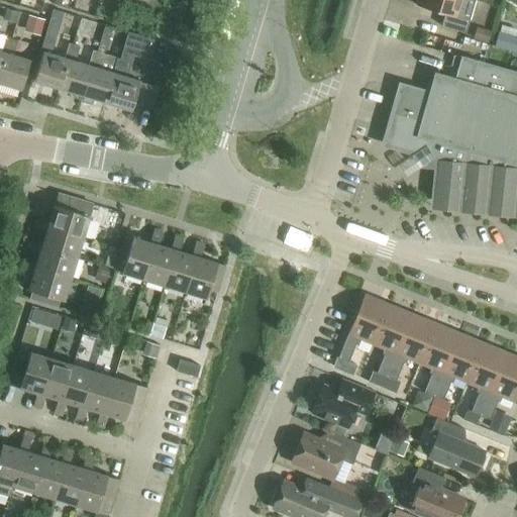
[(466,33),(476,0),(416,0),(416,2),(418,2),(417,5),(445,14),(441,26),(466,33)]
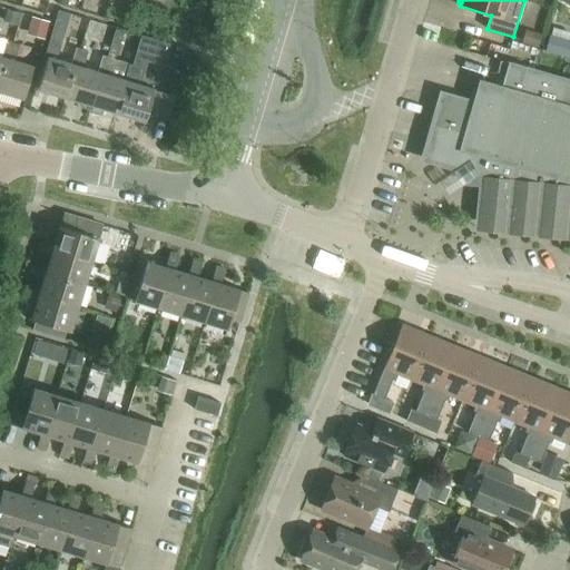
[(7,10),(3,22),(17,26),(20,15),(7,10)]
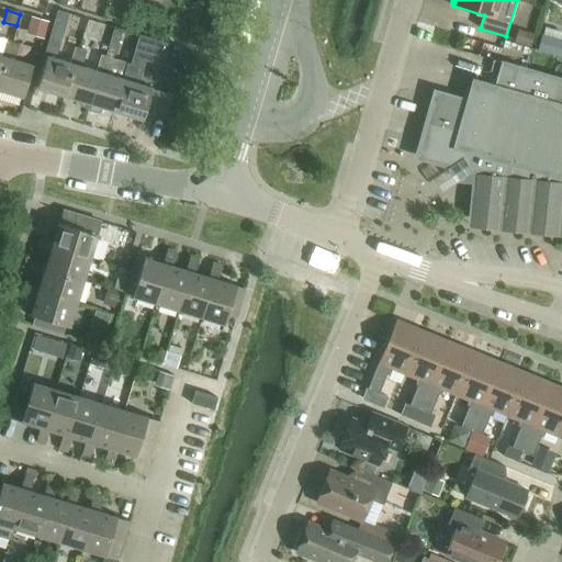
[(32,18),(26,35),(43,40),(47,22),(32,18)]
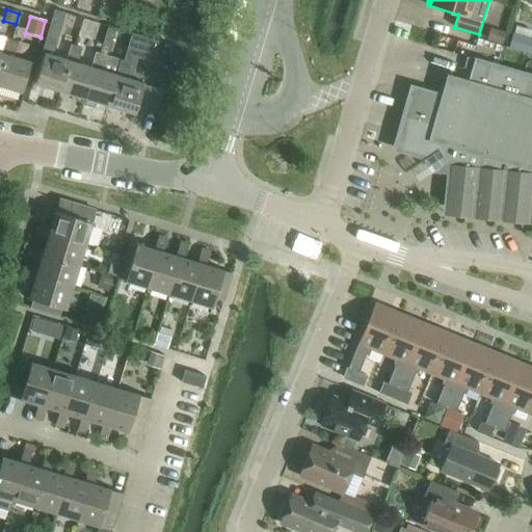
[(50,24),(46,37),(47,37),(57,41),(61,27),(50,24)]
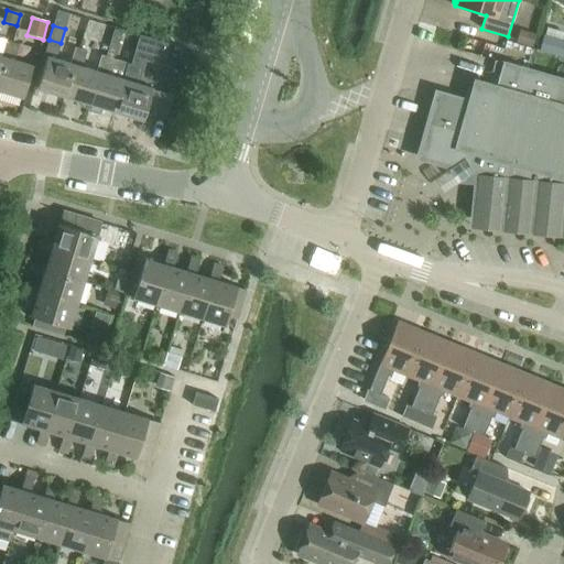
[(101,55),(97,71),(97,72),(100,73),(90,105),(117,112),(127,80),(123,79),(128,63),(115,60),(119,44),(123,30),(115,28),(106,56),(101,55)]
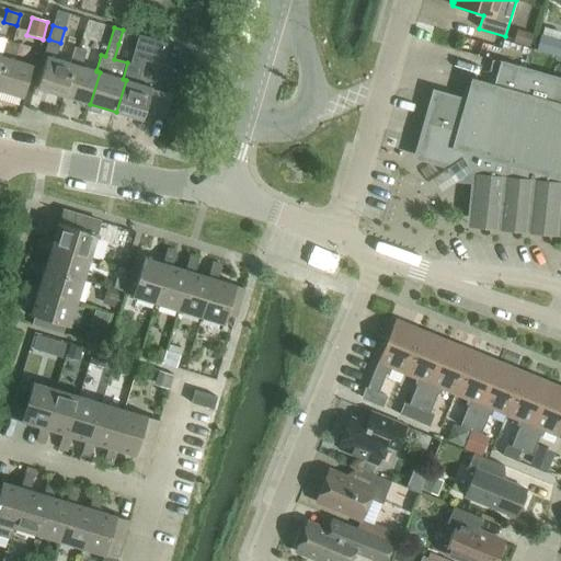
[(516,31),(513,43),(529,47),(533,35),(516,31)]
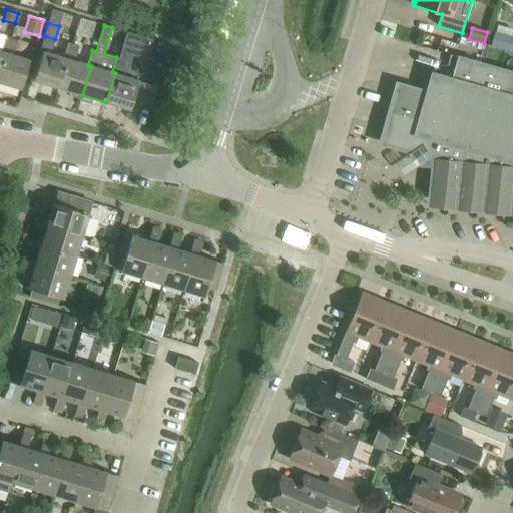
[(115,73),(106,102),(130,109),(133,101),(137,102),(138,103),(150,106),(151,107),(156,91),(155,91),(143,87),(141,87),(137,86),(139,79),(125,75),(129,62),(131,56),(146,60),(152,40),(127,32),(123,43),(119,58),(116,57),(112,72),(115,73)]
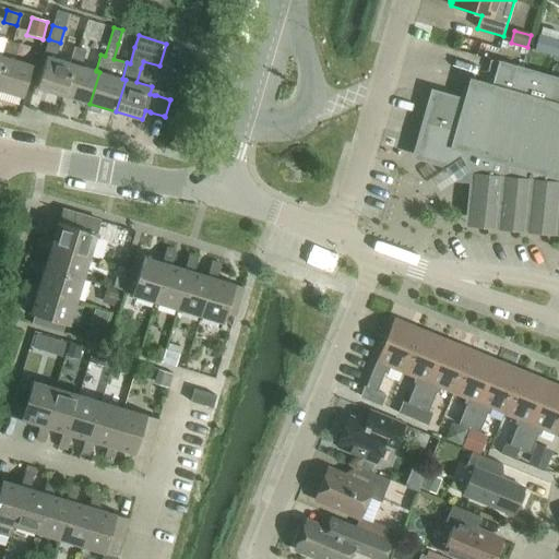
[(538,35),(534,51),(558,58),(558,40),(539,36),(538,35)]
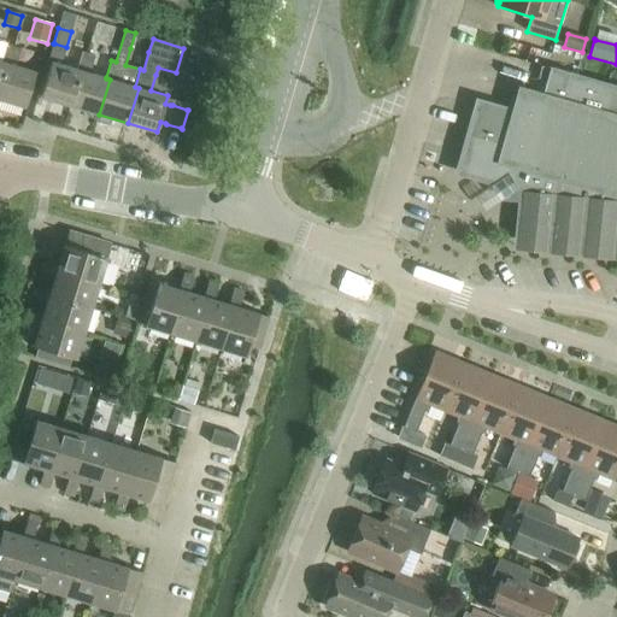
[(0,84),(6,64),(3,63),(9,45),(12,46),(12,45),(0,41),(0,84)]
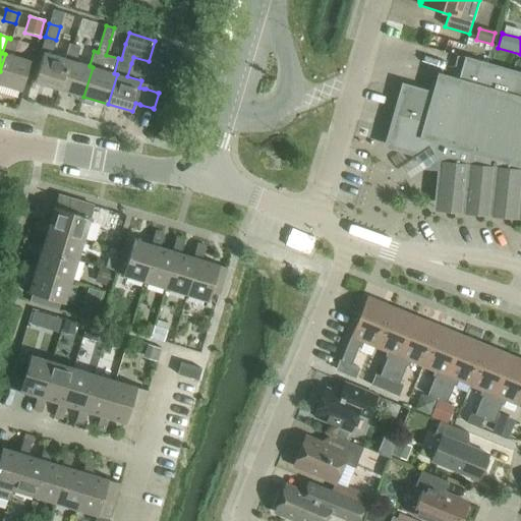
[(36,82),(60,90),(68,60),(65,59),(65,58),(52,54),(56,40),(46,37),(41,52),(44,53),(36,82)]
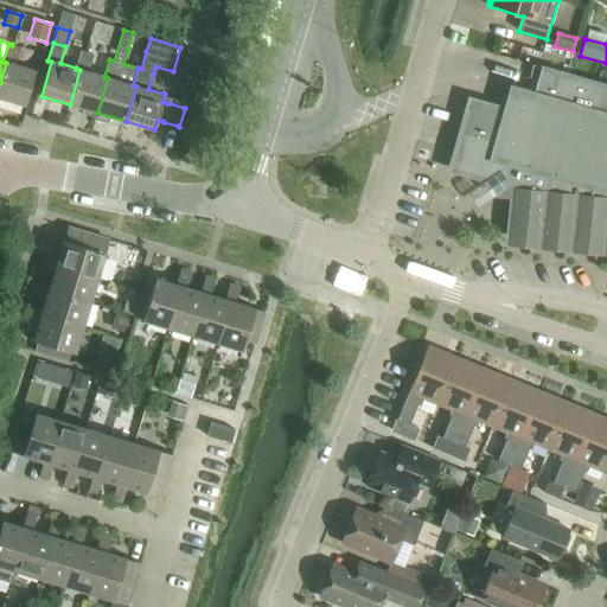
[(6,63),(0,83),(0,97),(25,106),(36,70),(17,64),(21,48),(12,44),(12,45),(8,44),(2,62),(6,63)]
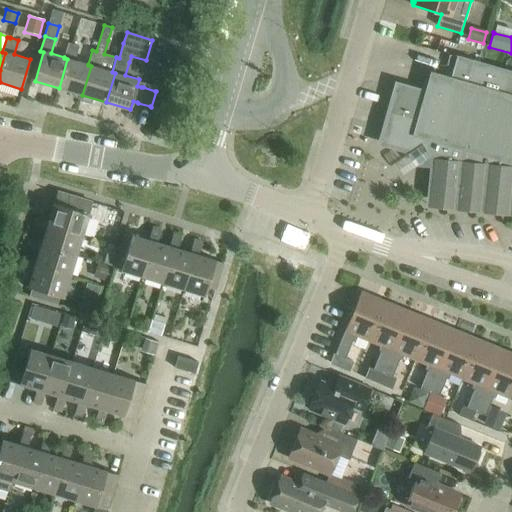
[(67,59),(59,88),(82,95),(91,66),(88,65),(88,64),(75,60),(79,46),(69,43),(64,57),(64,58),(67,59)]
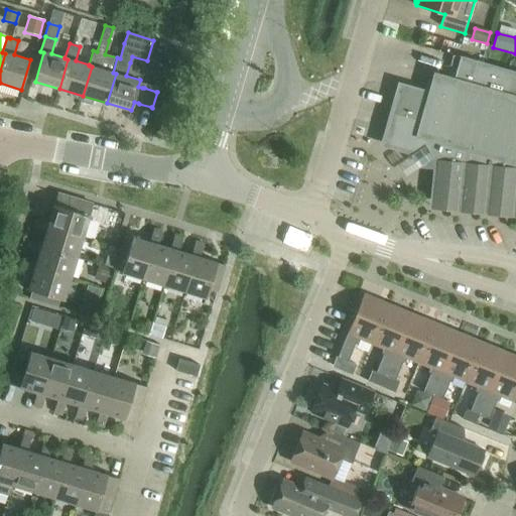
[(386,129),(383,139),(391,142),(414,148),(418,150),(422,155),(427,162),(435,163),(431,200),(458,203),(487,205),(514,208),(515,186),(515,73),(453,55),(449,68),(446,78),(435,75),(428,98),(397,90),(386,129)]
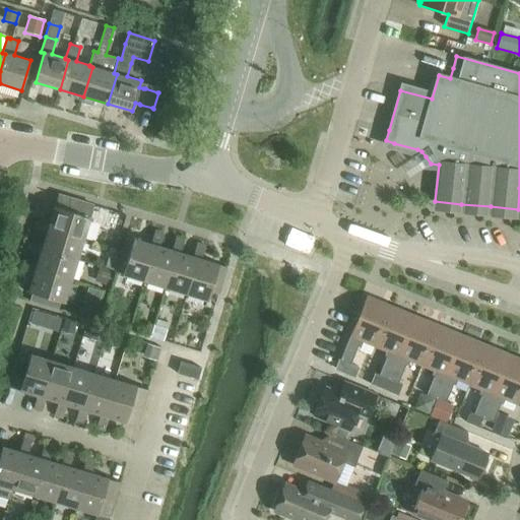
[(59,195),(50,224),(49,229),(84,240),(91,218),(94,206),(59,195)]
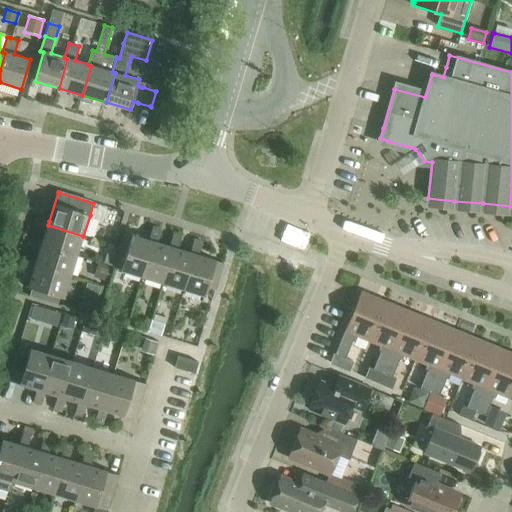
[(46,229),(42,242),(43,242),(42,245),(77,256),(83,236),(48,225),(49,221),(35,217),(32,225),(46,229)]
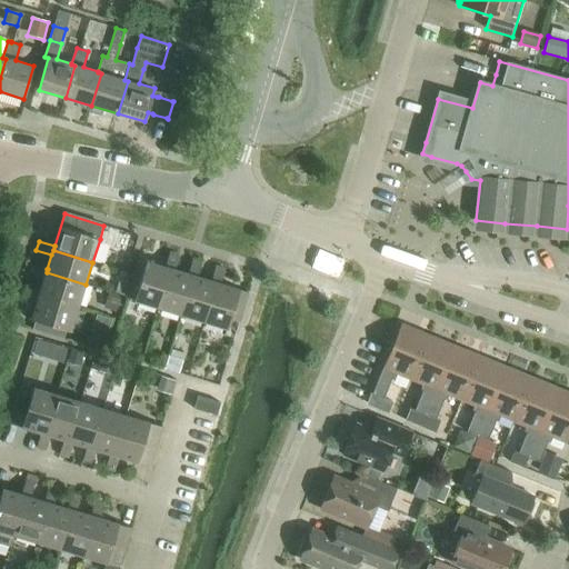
[(138,261),(131,283),(127,297),(135,300),(135,301),(158,309),(170,270),(175,270),(179,256),(170,252),(166,267),(147,261),(147,263),(138,261)]
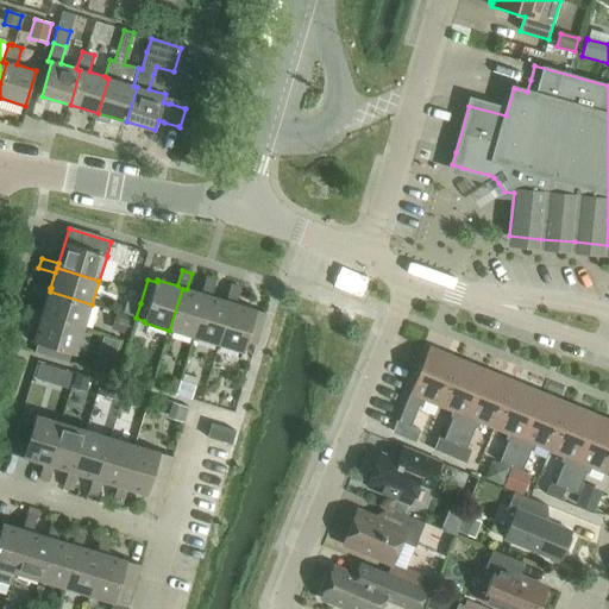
[(127,277),(124,288),(135,292),(138,281),(127,277)]
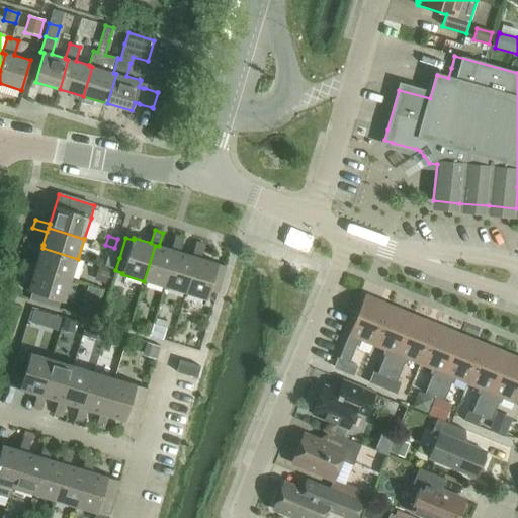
[(155,246),(144,281),(164,287),(175,252),(179,253),(179,252),(183,239),(176,237),(172,250),(159,246),(155,246)]
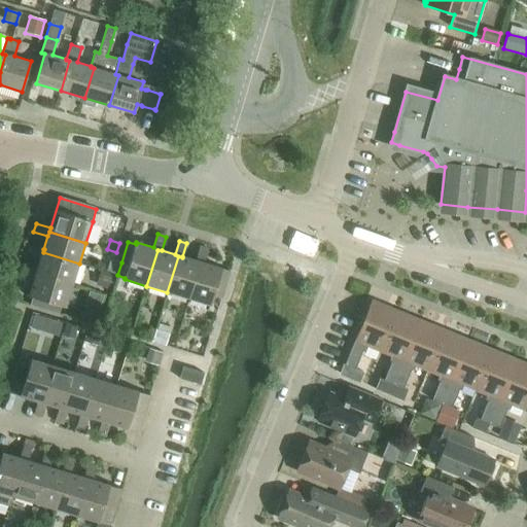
[(27,253),(41,257),(37,271),(36,275),(73,285),(79,264),(43,252),(44,249),(43,249),(30,245),(27,253)]
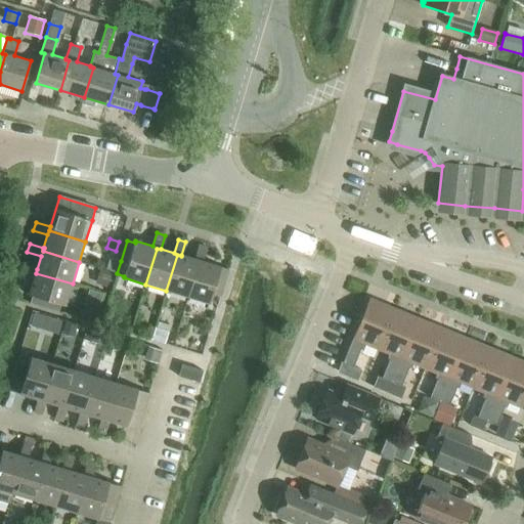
[(177,255),(166,291),(187,297),(199,261),(203,262),(203,261),(207,248),(200,246),(195,259),(181,255),(181,256),(177,255)]
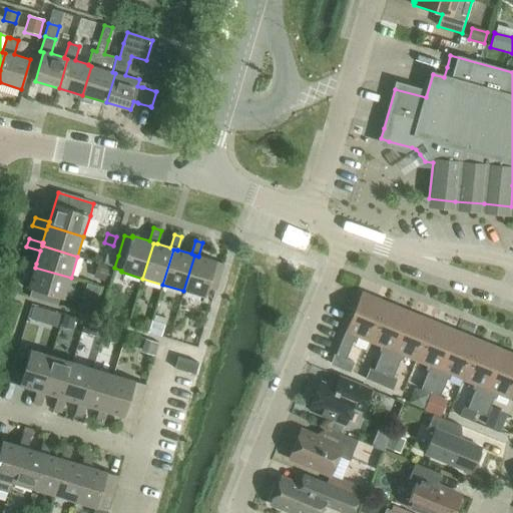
[(106,254),(103,264),(112,267),(115,258),(106,254)]
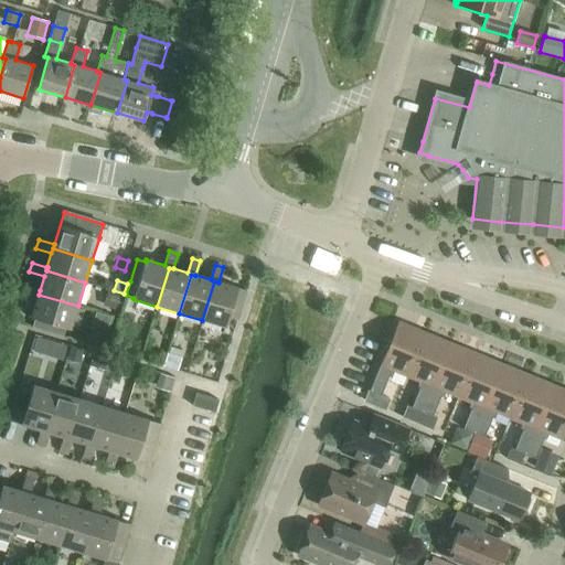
[(202,320),(202,321),(225,328),(228,317),(237,319),(246,291),(237,288),(238,288),(219,281),(219,283),(214,281),(202,320)]
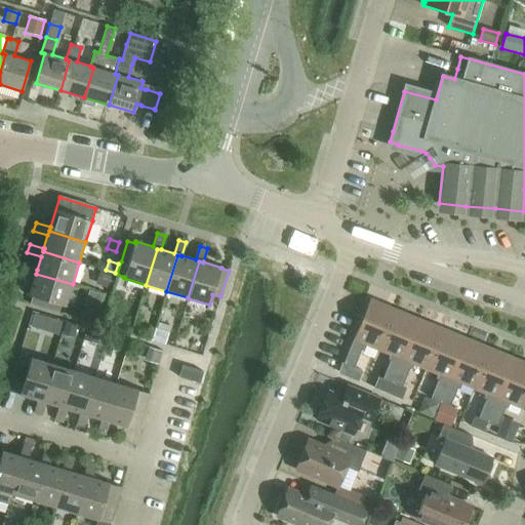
[(66,306),(73,284),(36,274),(37,270),(24,265),(21,273),(35,277),(30,294),(66,306)]
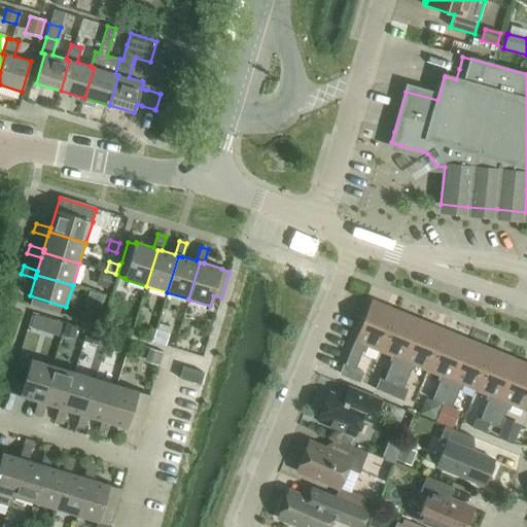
[(100,272),(96,285),(110,290),(115,277),(100,272)]
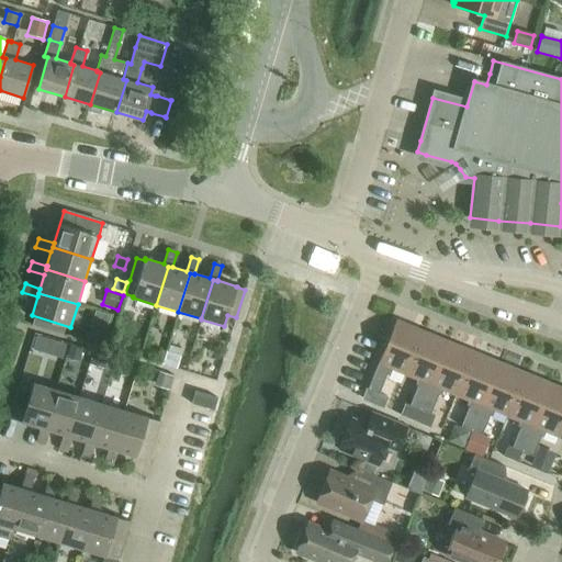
[(395,321),(368,389),(379,394),(388,373),(390,374),(392,369),(404,374),(423,332),(395,321)]
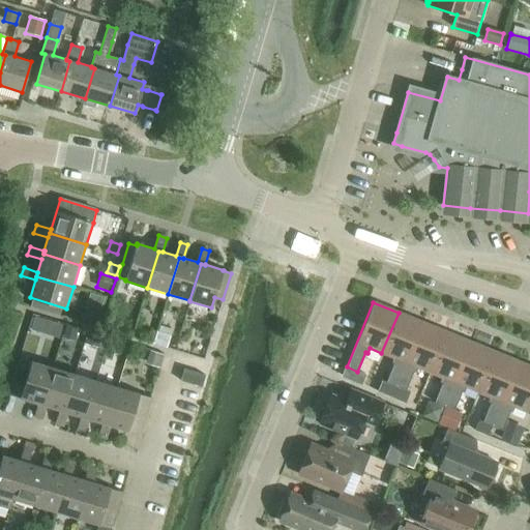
[(394,363),(386,383),(381,381),(377,392),(392,399),(422,322),(399,313),(381,353),(393,358),(392,362),(394,363)]
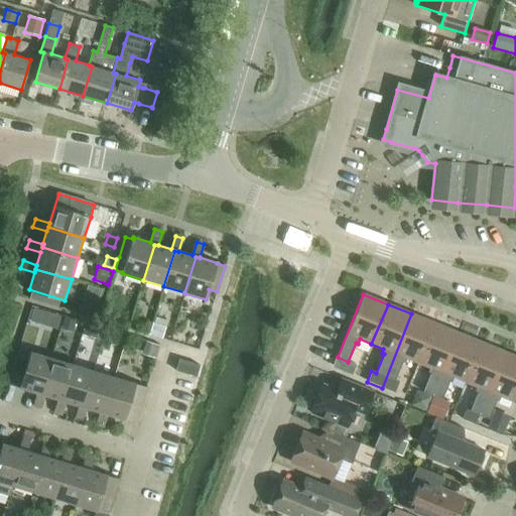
[(33,309),(30,321),(44,327),(48,313),(33,309)]
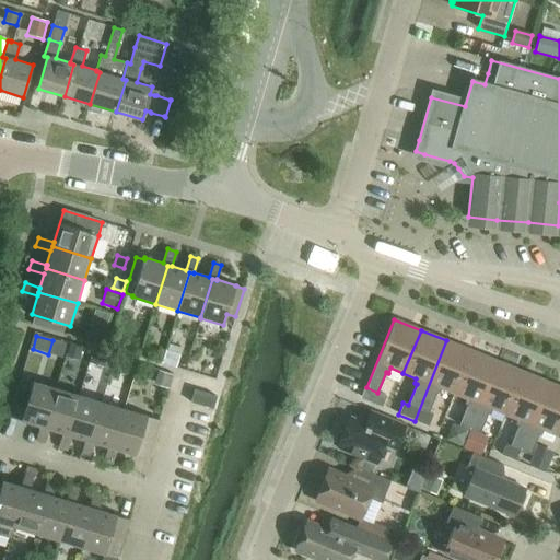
[(446,340),(415,421),(429,427),(433,415),(429,413),(438,393),(440,394),(441,388),(454,394),(470,350),(446,340)]
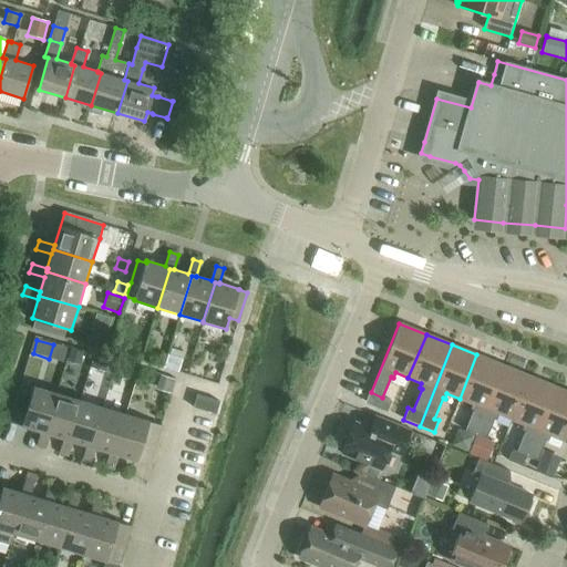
[(71,348),(66,362),(79,366),(83,352),(71,348)]
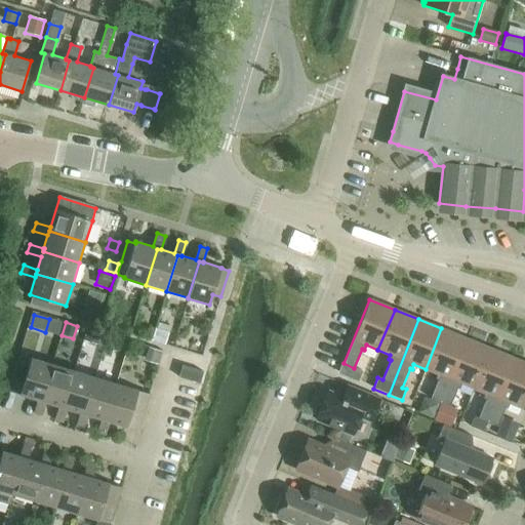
[(441,328),(426,369),(438,374),(436,378),(438,379),(431,399),(441,403),(463,337),(441,328)]
